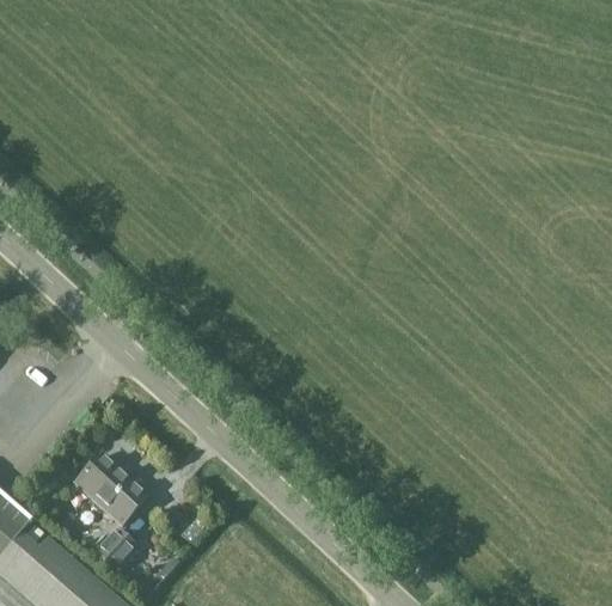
[(121,524),(151,493),(135,477),(132,481),(103,453),(77,482),(121,524)]
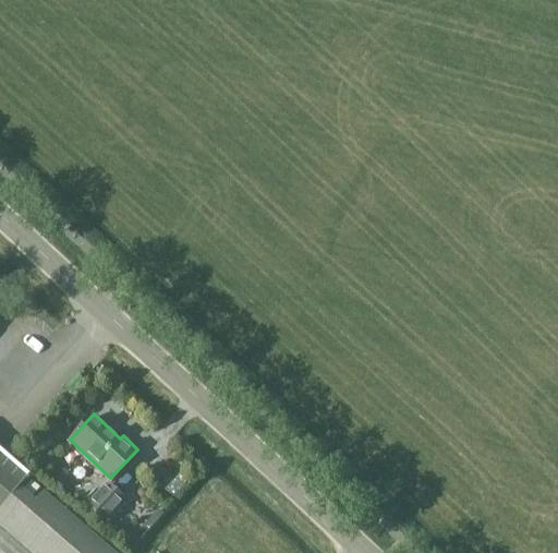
[(0,451),(0,525),(32,552),(117,552),(44,489),(34,500),(19,487),(28,476),(0,451)]
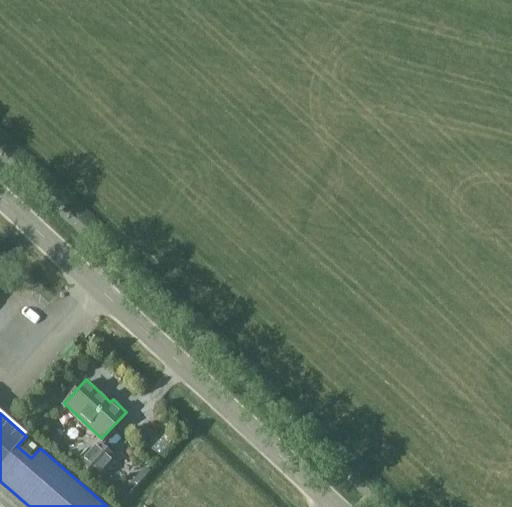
[(165,431),(152,446),(157,451),(171,436),(165,431)]
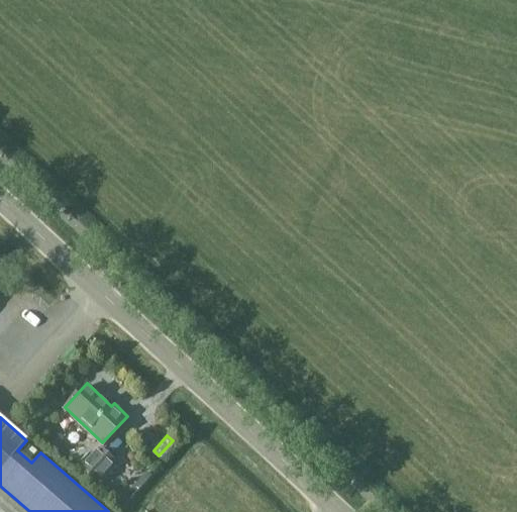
[(30,457),(37,450),(29,443),(22,451),(30,457)]
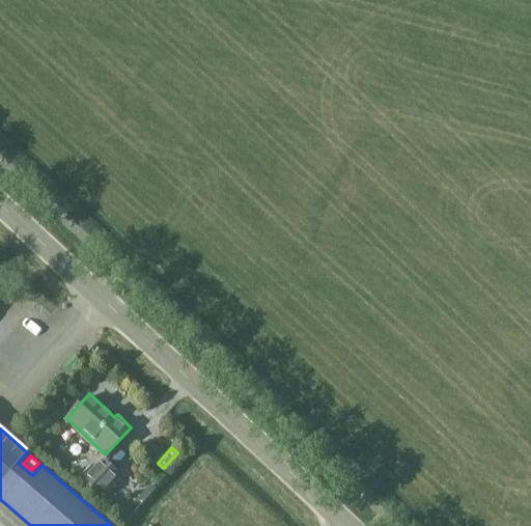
[(100,458),(83,477),(102,493),(118,473),(100,458)]
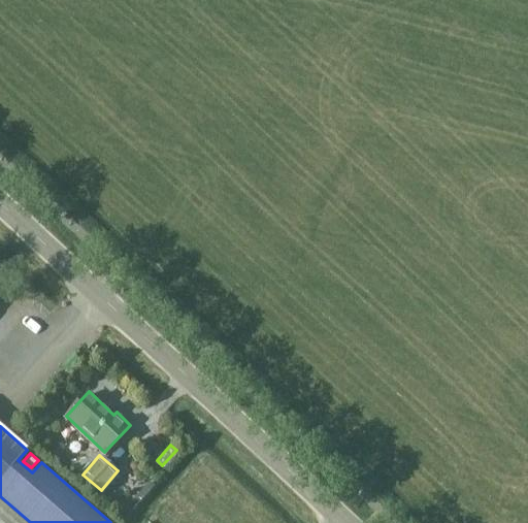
[(30,522),(0,496),(0,522),(30,522)]
